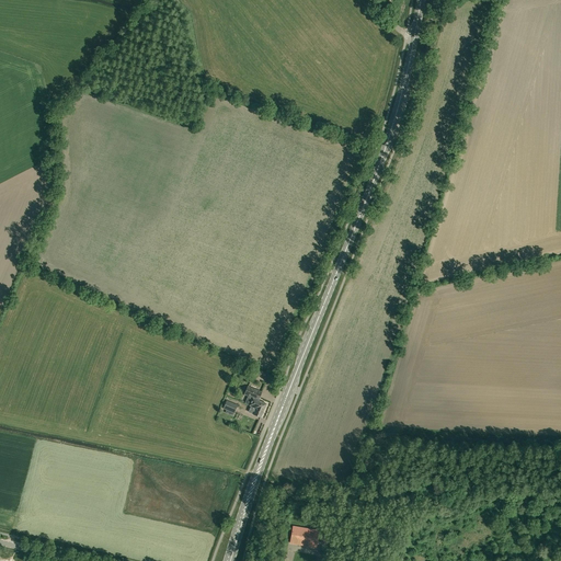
[(251,397),(249,404),(263,410),(266,403),(259,400),(262,392),(248,386),(244,393),(251,397)]
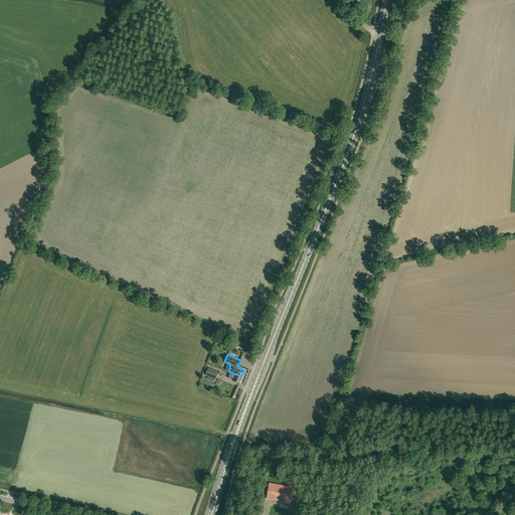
[(217,371),(208,367),(205,374),(215,378),(217,371)]
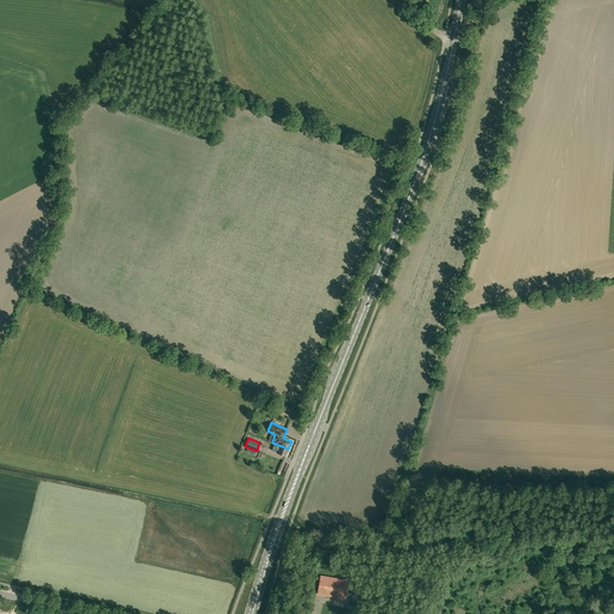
[(286,457),(288,449),(272,443),(271,444),(280,447),(278,449),(276,447),(275,452),(277,453),(286,457)]
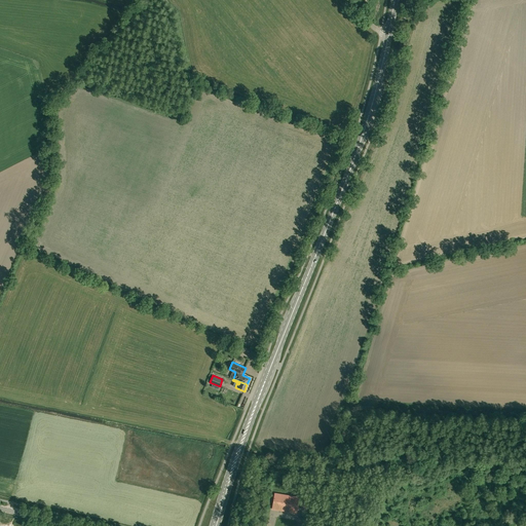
[(274,493),(272,509),(272,510),(297,514),(299,497),(274,493)]
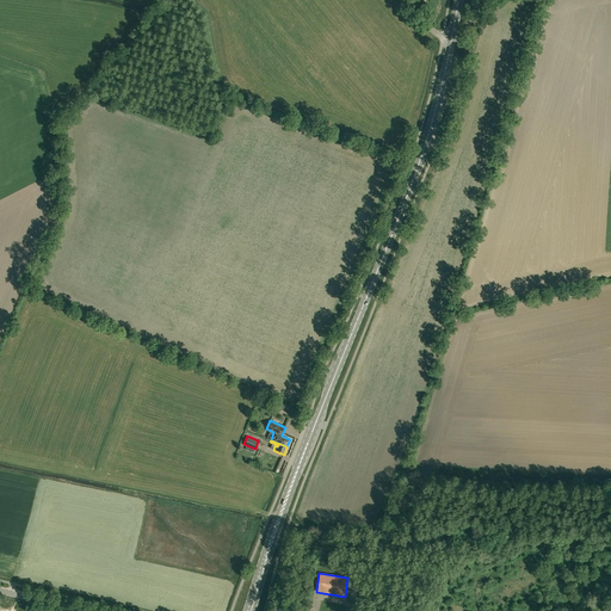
[(357,593),(359,580),(351,578),(349,592),(357,593)]
